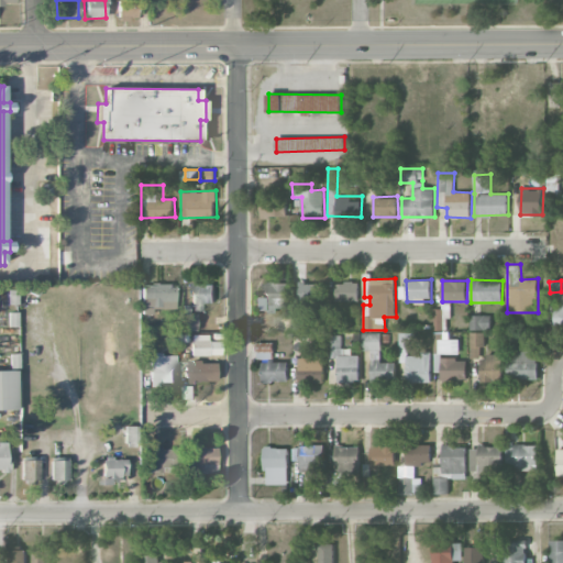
[(338,301),(360,300),(360,282),(337,283),(338,301)]
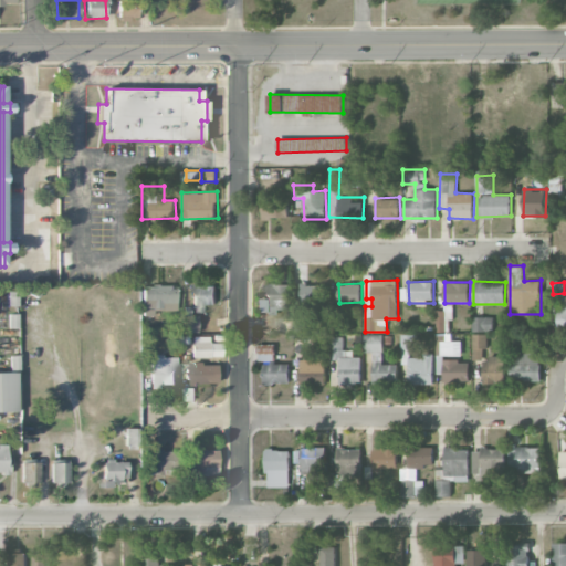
[(153,310),(176,311),(176,285),(142,284),(142,315),(153,315),(153,310)]
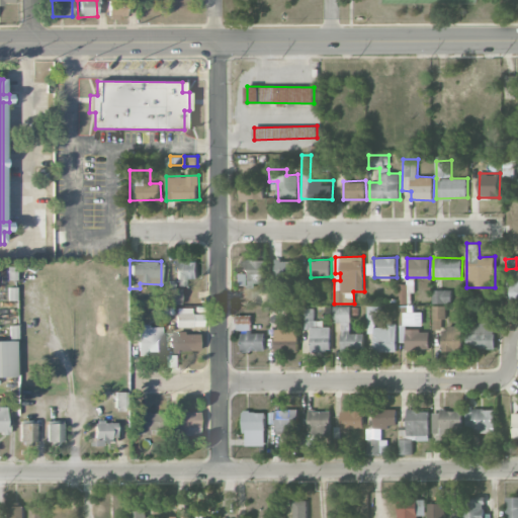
[(176,286),(185,285),(184,278),(198,278),(197,260),(176,261),(176,286)]
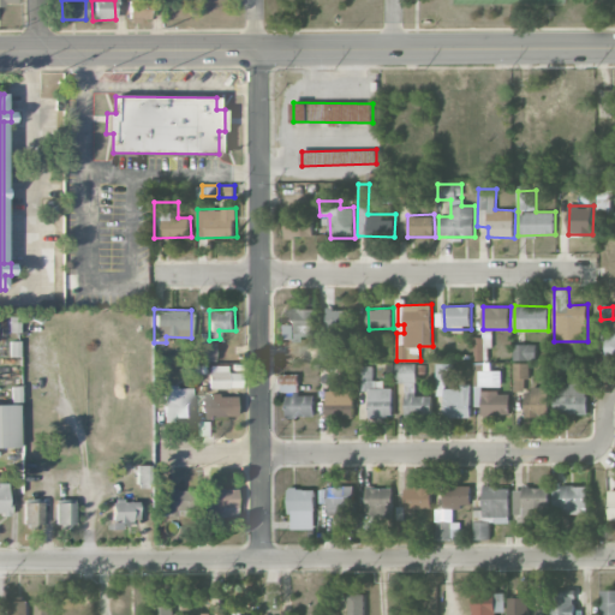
[(315,309),(287,309),(287,324),(278,326),(278,341),(298,340),(298,336),(316,336),(315,309)]
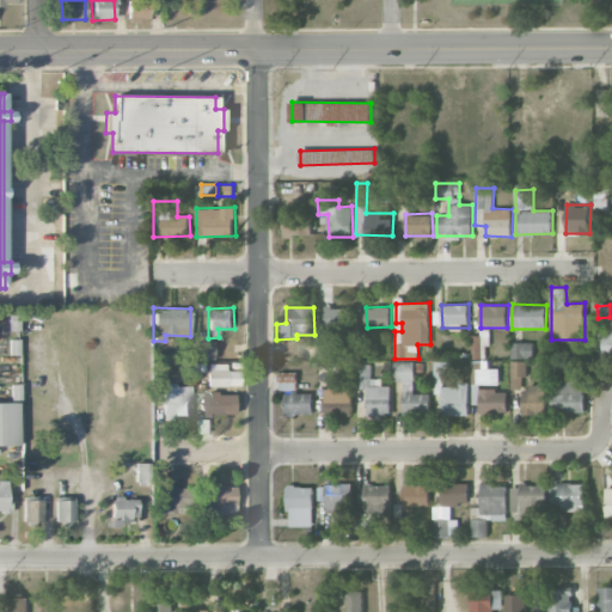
[(352,308),(325,307),(324,328),(352,328),(352,308)]
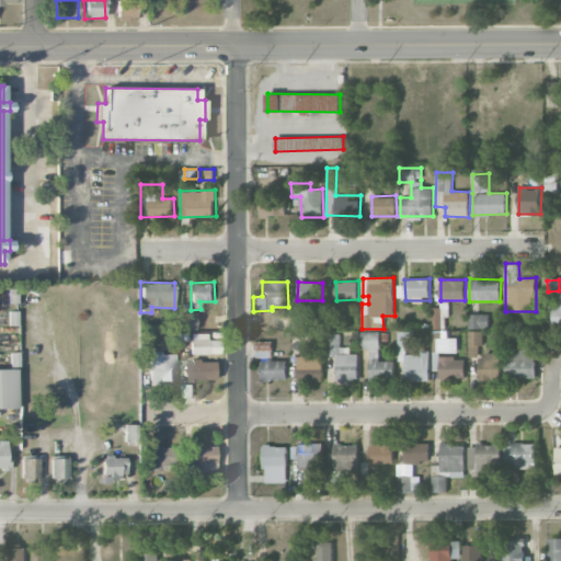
[(433,328),(446,329),(447,308),(433,307),(433,328)]
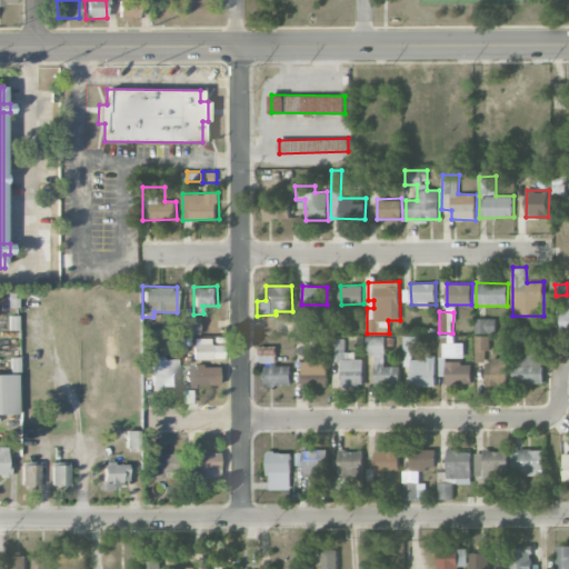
[(186,335),(197,335),(198,318),(186,318),(186,335)]
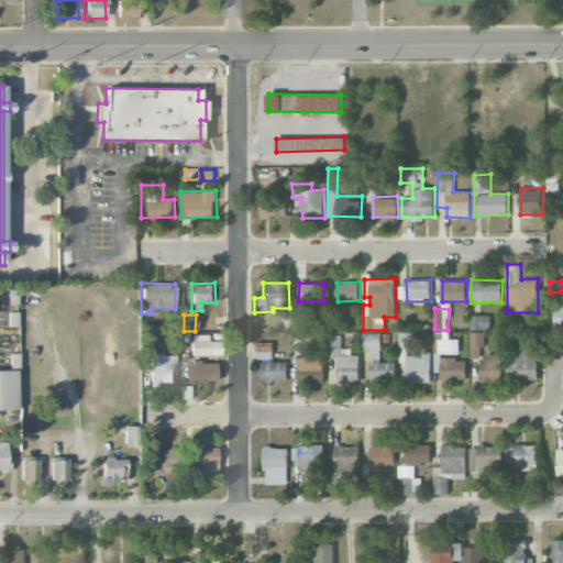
[(490,315),(471,315),(471,329),(490,329),(490,315)]
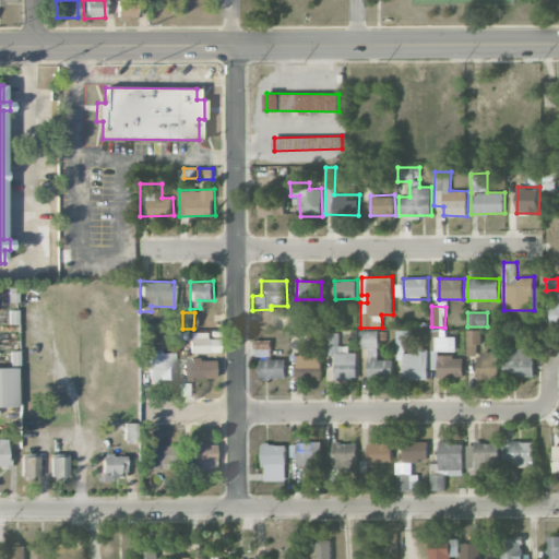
[(392,359),(379,359),(378,330),(360,330),(360,347),(368,347),(369,378),(393,377),(392,359)]
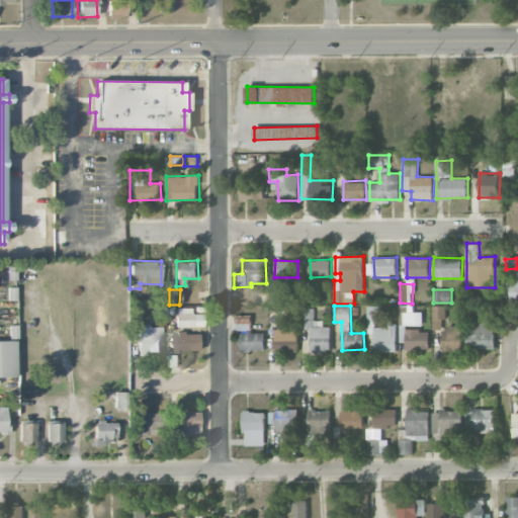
[(397,351),(397,323),(387,323),(387,327),(374,327),(374,319),(381,319),(381,306),(368,306),(368,338),(371,338),(371,351),(397,351)]
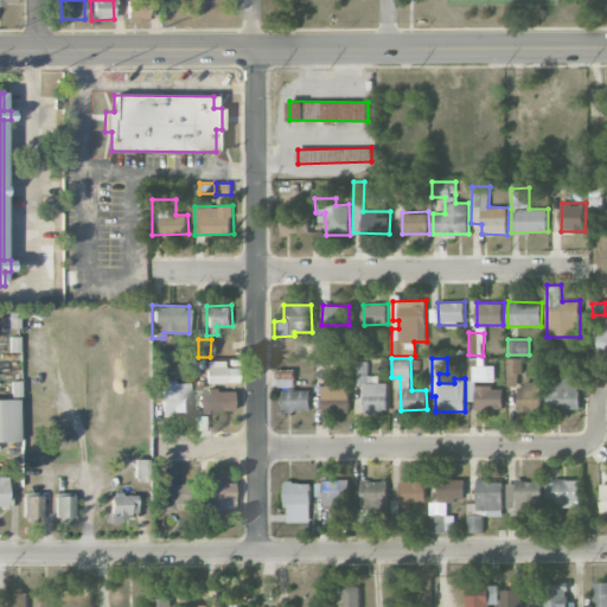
[(506,385),(521,387),(521,358),(508,358),(506,385)]
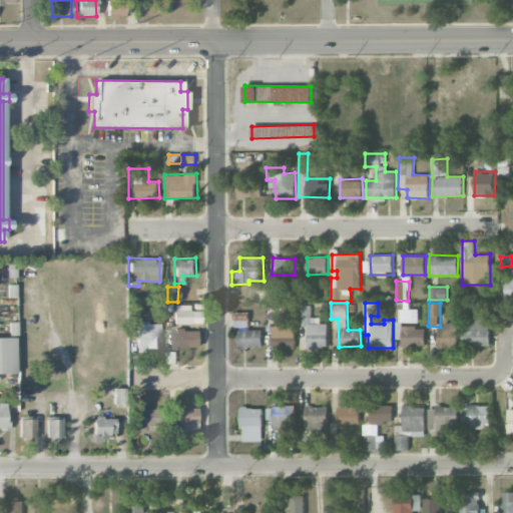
[(200,324),(200,311),(188,311),(188,305),(172,306),(173,324),(200,324)]
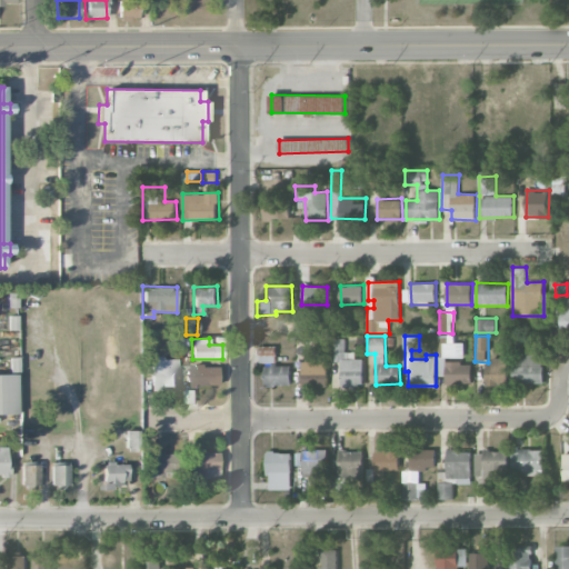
[(347,339),(331,339),(330,361),(342,361),(341,386),(363,387),(365,359),(347,358),(347,339)]
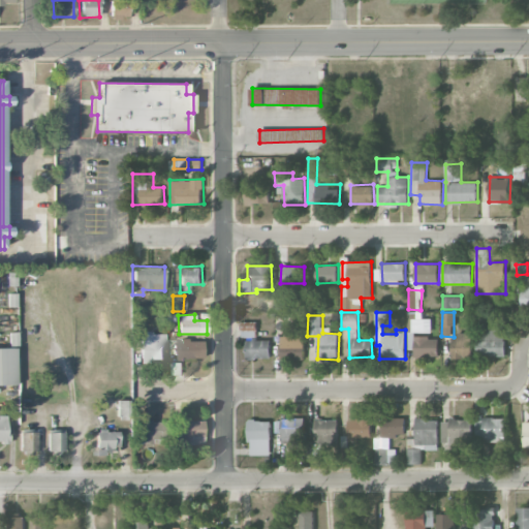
[(242,337),(257,337),(257,321),(241,322),(242,337)]
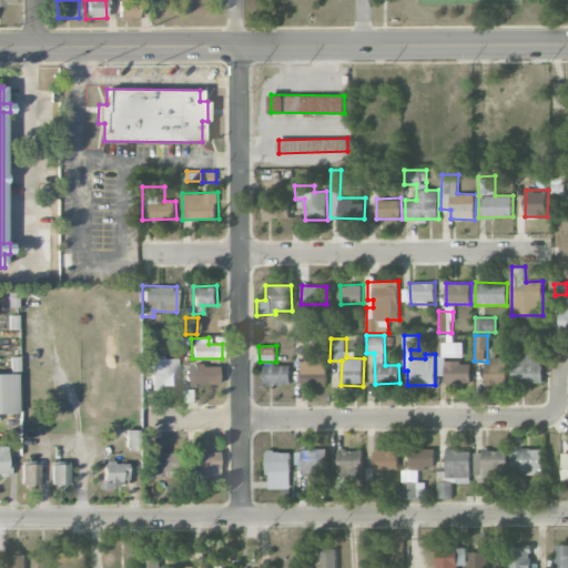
[(544,382),(543,348),(523,350),(523,356),(513,357),(513,383),(544,382)]
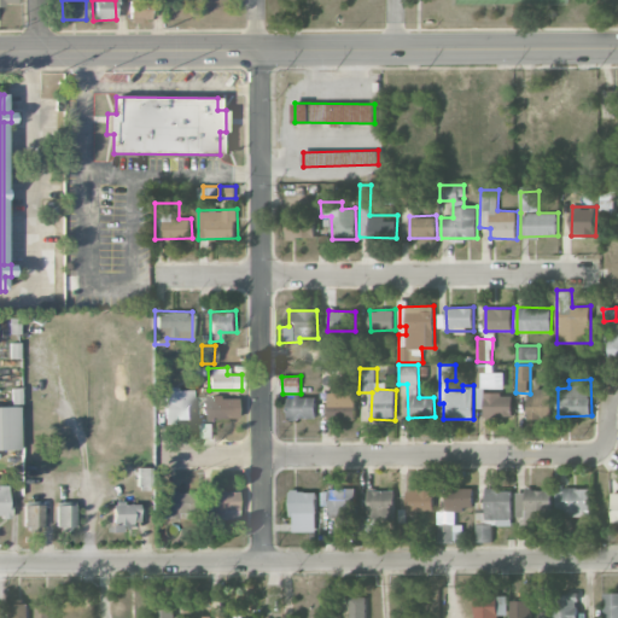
[(528,390),(528,419),(553,418),(552,389),(528,390)]
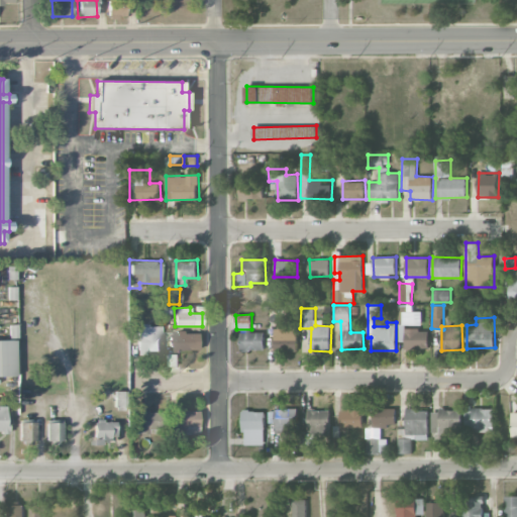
[(136,327),(137,351),(161,350),(161,326),(136,327)]
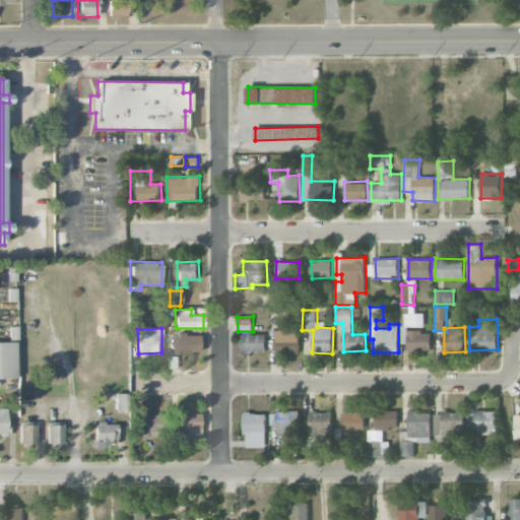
[(300,331),(276,331),(276,353),(300,353),(300,331)]
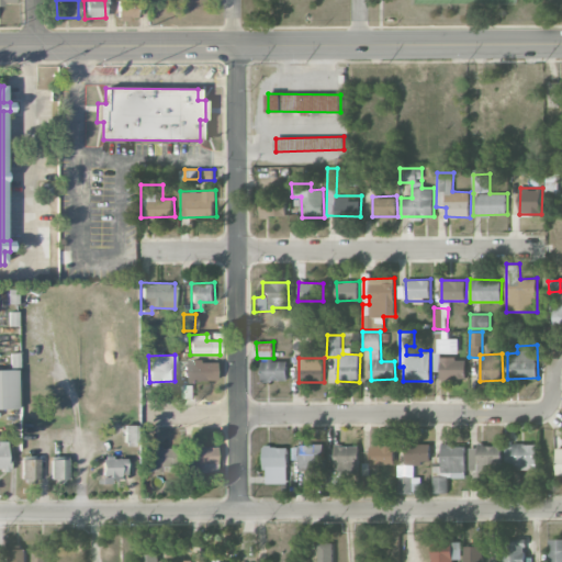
[(467,358),(440,358),(440,380),(467,380),(467,358)]
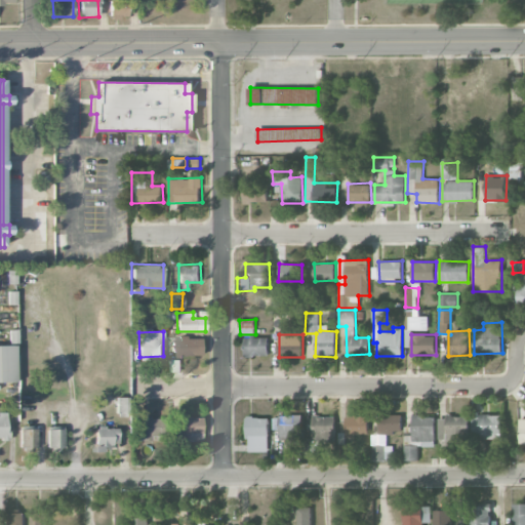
[(245,337),(245,356),(269,356),(269,336),(245,337)]
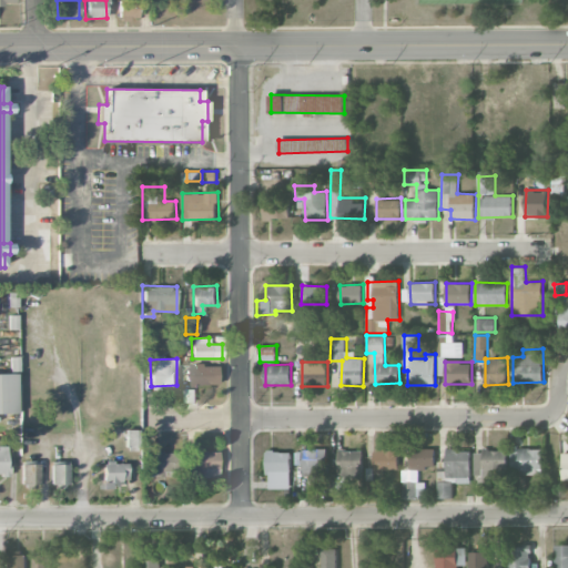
[(217,365),(192,365),(192,386),(217,385),(217,365)]
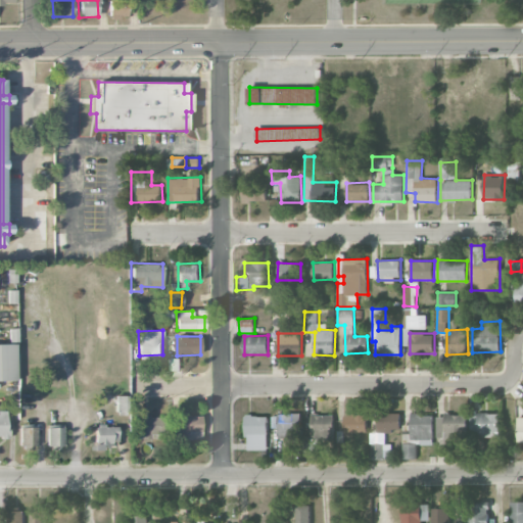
[(0,343),(0,380),(15,381),(14,344),(0,343)]
